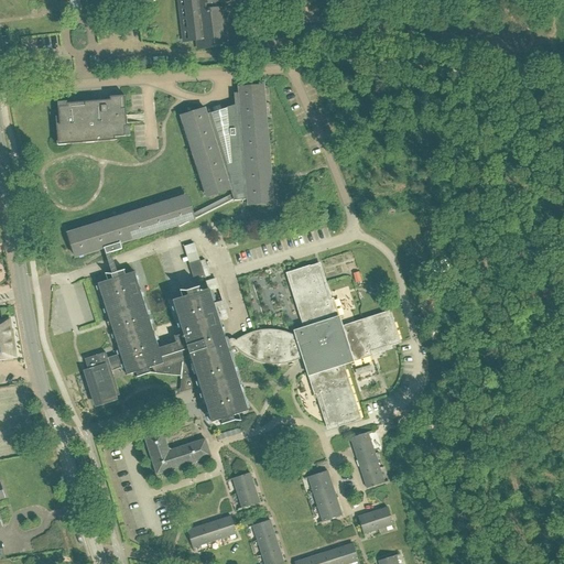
[(55,0),(56,1),(64,0),(71,0),(72,6),(78,6),(77,0),(133,0),(134,4),(154,2),(154,0),(179,0),(184,42),(197,41),(198,50),(230,46),(226,8),(217,9),(217,2),(223,2),(221,0),(55,0)]
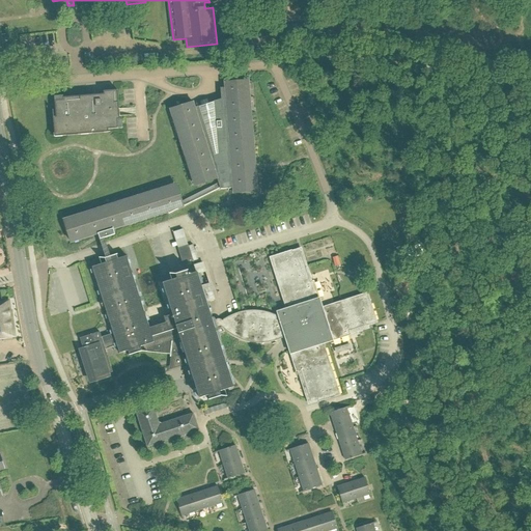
[(66,225),(65,226),(66,232),(67,232),(72,243),(98,234),(102,233),(104,239),(115,234),(113,229),(168,213),(168,214),(180,207),(180,208),(183,207),(220,188),(220,190),(228,189),(228,190),(229,190),(229,189),(232,189),(233,193),(254,191),(246,82),(242,82),(242,81),(235,81),(235,82),(224,83),(224,88),(220,88),(221,100),(195,108),(193,103),(183,107),(183,106),(176,108),(176,109),(173,110),(197,185),(217,178),(218,184),(180,202),(176,187),(65,222),(66,225)]
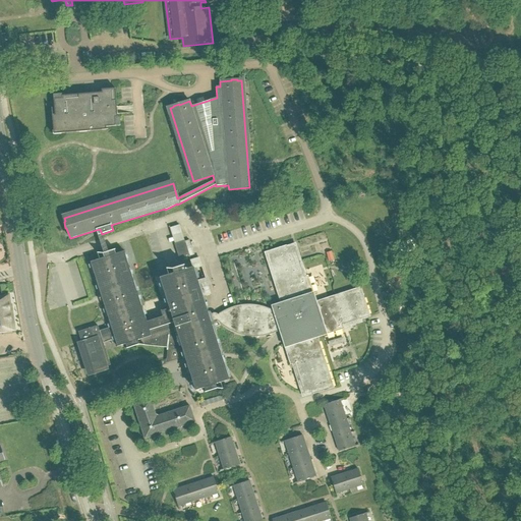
[(51,109),(54,134),(57,134),(108,130),(108,129),(106,129),(106,127),(118,126),(115,89),(112,90),(102,90),(102,93),(91,94),(53,97),(55,115),(52,115),(51,109)]
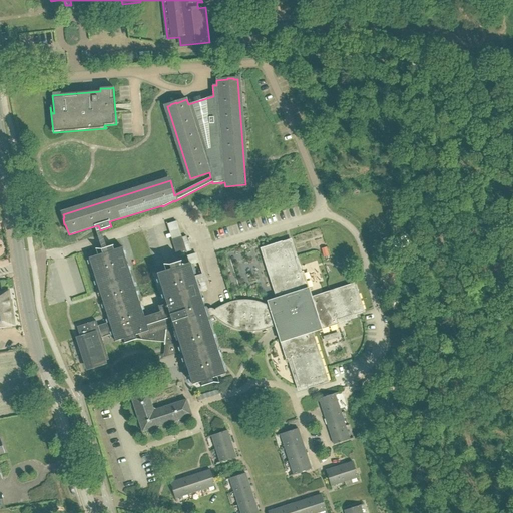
[(131,103),(119,103),(119,111),(131,111),(131,103)]
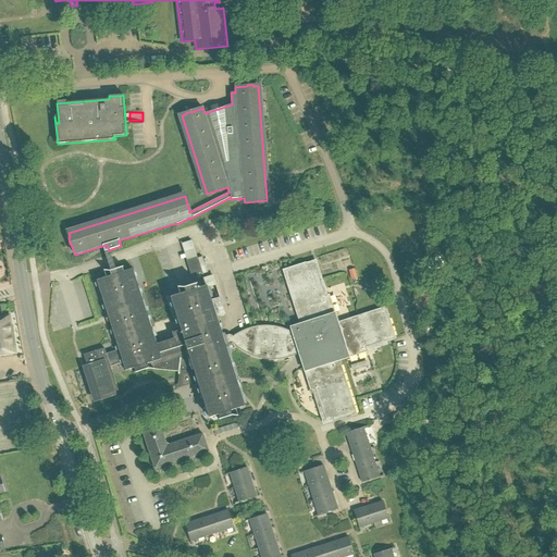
[(104,348),(84,355),(97,397),(118,391),(110,367),(123,363),(125,371),(134,369),(135,373),(148,369),(155,370),(155,369),(178,372),(195,373),(197,380),(209,418),(218,415),(230,411),(245,407),(236,378),(225,345),(227,344),(229,344),(231,344),(232,344),(234,345),(235,346),(237,348),(238,349),(240,350),(243,351),(244,353),(246,354),(248,355),(250,356),(252,357),(255,357),(256,358),(258,359),(260,359),(262,359),(264,360),(267,360),(269,360),(271,360),(273,360),(275,360),(277,360),(280,360),(282,359),(284,359),(286,358),(288,358),(291,357),(293,357),(295,356),(296,355),(298,354),(300,353),(304,364),(305,368),(302,368),(310,391),(313,388),(324,421),(332,418),(333,422),(357,415),(339,359),(345,357),(345,359),(368,351),(367,348),(393,339),(396,338),(385,307),(357,316),(336,323),(334,317),(336,317),(329,295),(327,295),(325,296),(316,264),(307,267),(306,262),(282,270),(300,325),(292,329),(294,333),(292,332),(291,331),(288,331),(286,330),(284,329),(282,329),(280,327),(277,326),(275,326),(274,326),(272,326),(270,325),(268,325),(265,325),(263,325),(261,325),(259,326),(257,326),(255,326),(252,327),(250,327),(248,329),(246,330),(244,330),(243,331),(240,332),(238,333),(236,334),(235,335),(233,336),(232,335),(230,335),(227,335),(226,336),(225,337),(223,338),(207,286),(197,288),(185,293),(170,297),(181,330),(172,332),(174,338),(157,344),(133,269),(123,272),(122,267),(114,270),(112,260),(109,250),(107,245),(102,246),(107,262),(110,271),(111,275),(97,281),(119,350),(107,354),(104,348)]
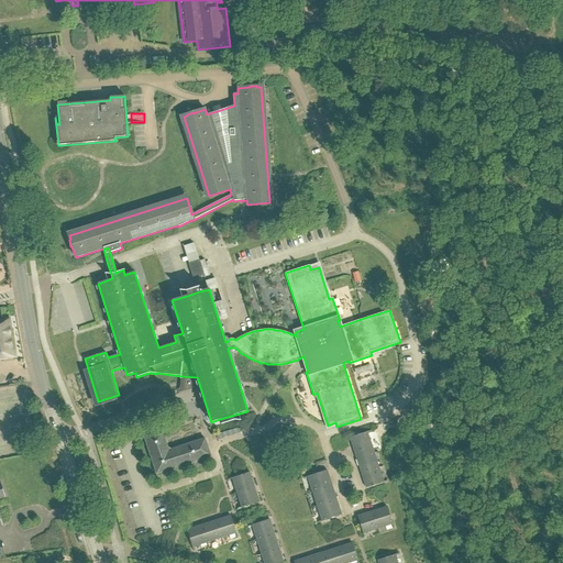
[(188,264),(194,282),(206,278),(199,261),(188,264)]
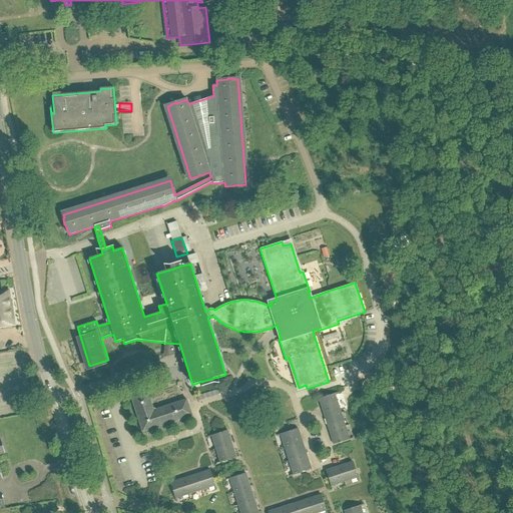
[(0,292),(0,326),(16,325),(12,304),(11,302),(9,302),(8,292),(0,292)]
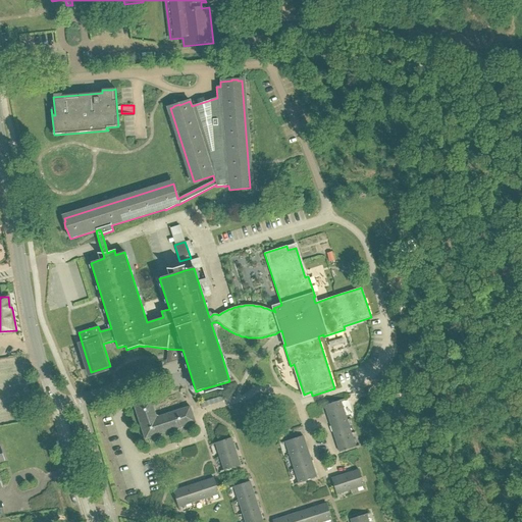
[(53,298),(54,310),(66,309),(66,298),(53,298)]
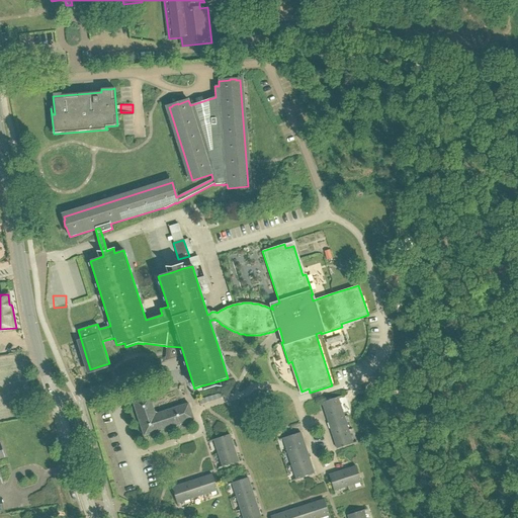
[(133,402),(144,436),(193,420),(188,404),(156,415),(150,397),(133,402)]
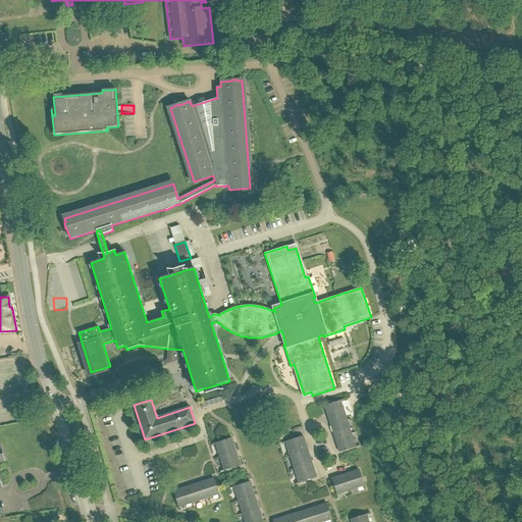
[(324,406),(329,421),(346,416),(341,401),(324,406)]
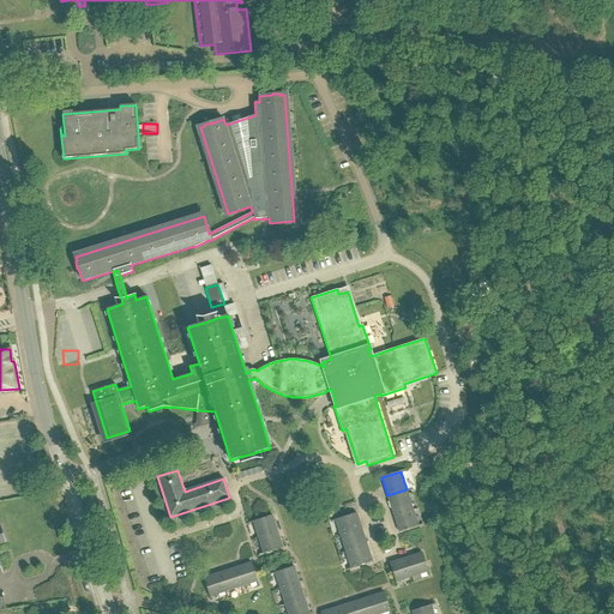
[(387,495),(393,513),(413,507),(407,489),(387,495)]
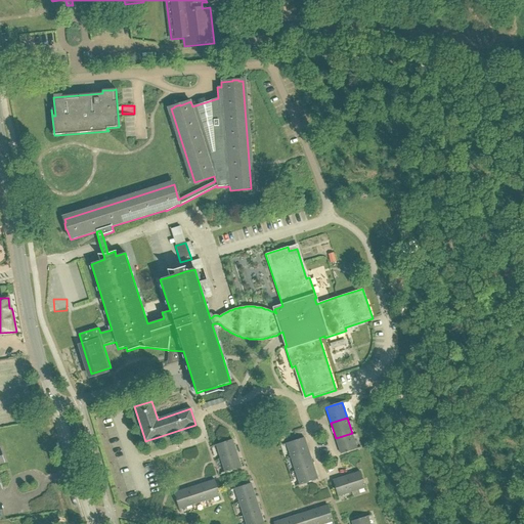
[(336,438),(341,454),(357,449),(352,433),(336,438)]
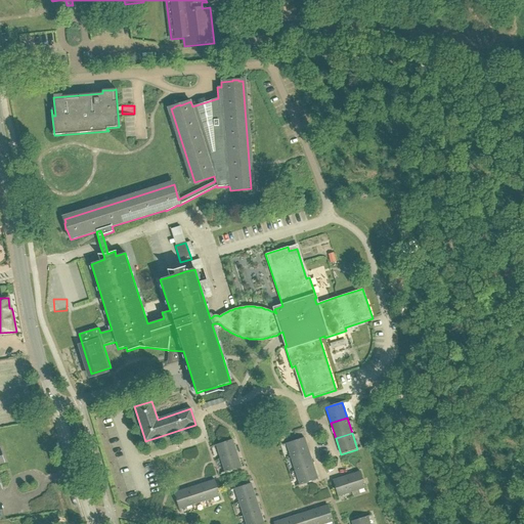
[(288,443),(293,456),(308,451),(304,438),(288,443)]
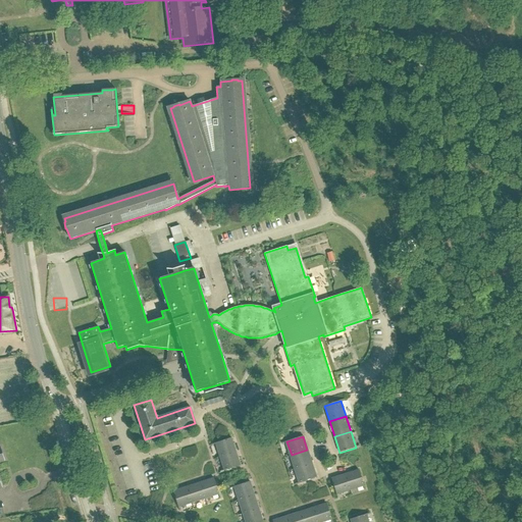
[(215,444),(219,457),(236,452),(231,438),(215,444)]
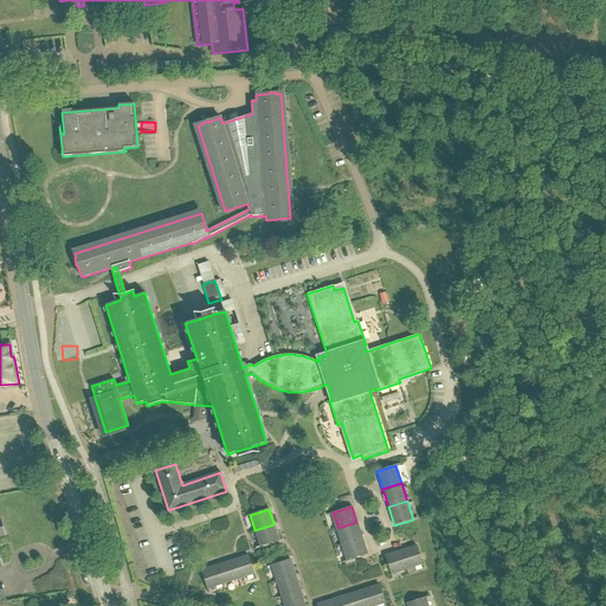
[(339,528),(343,543),(362,537),(356,522),(339,528)]
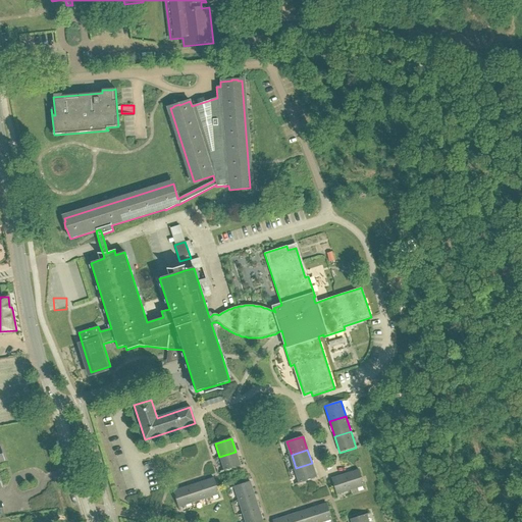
[(219,457),(224,471),(241,465),(236,452),(219,457)]
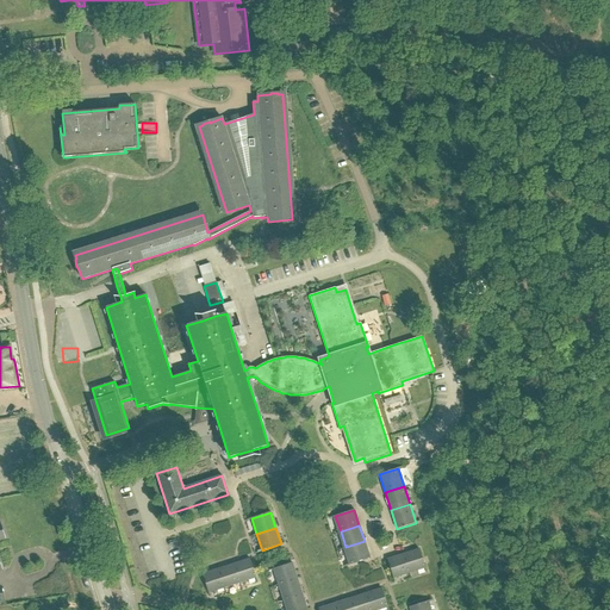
[(346,547),(350,564),(369,558),(365,541),(346,547)]
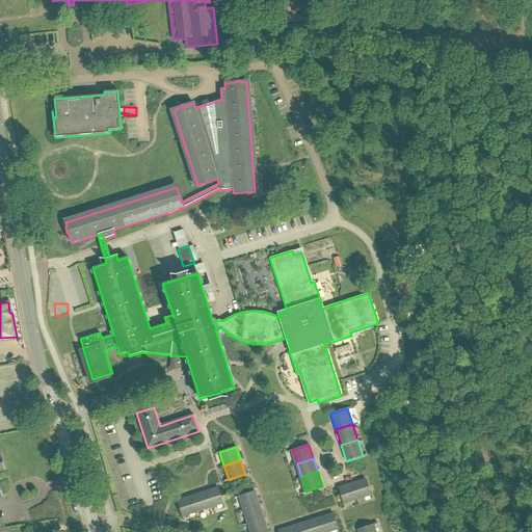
[(351,483),(356,500),(371,496),(365,479),(351,483)]
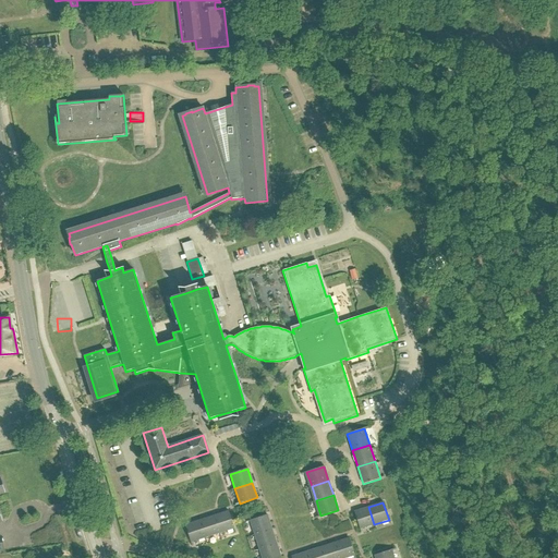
[(354,511),(360,529),(374,524),(368,507),(354,511)]
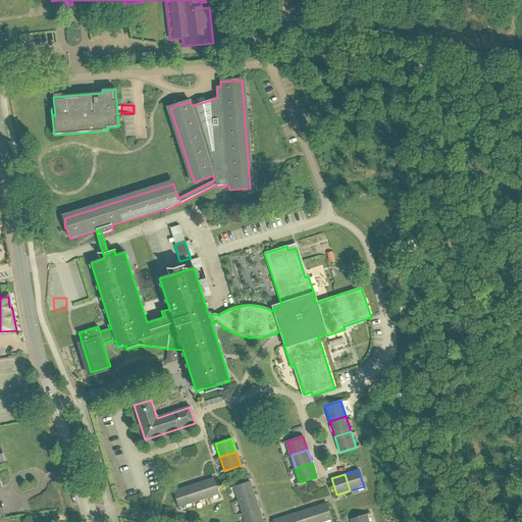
[(200,482),(205,499),(219,494),(214,478),(200,482)]
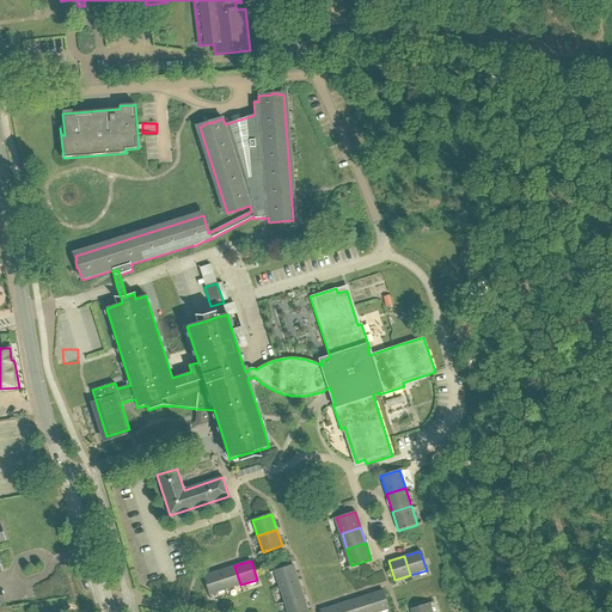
[(274,570),(280,587),(298,581),(293,564),(274,570)]
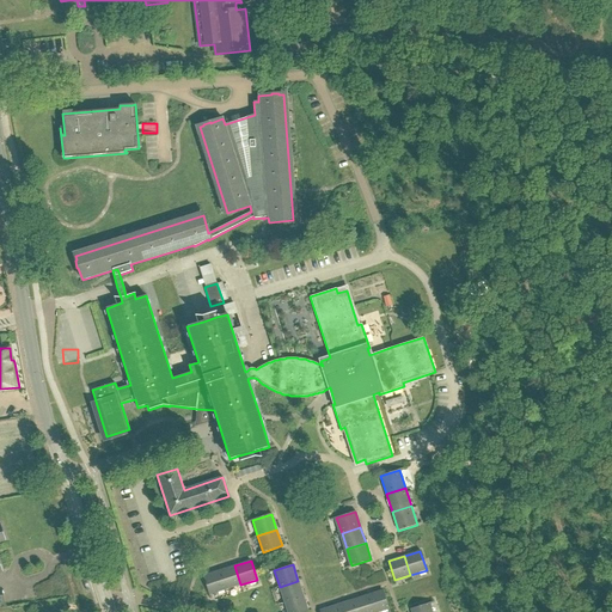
[(219,570),(225,589),(240,585),(234,565),(219,570)]
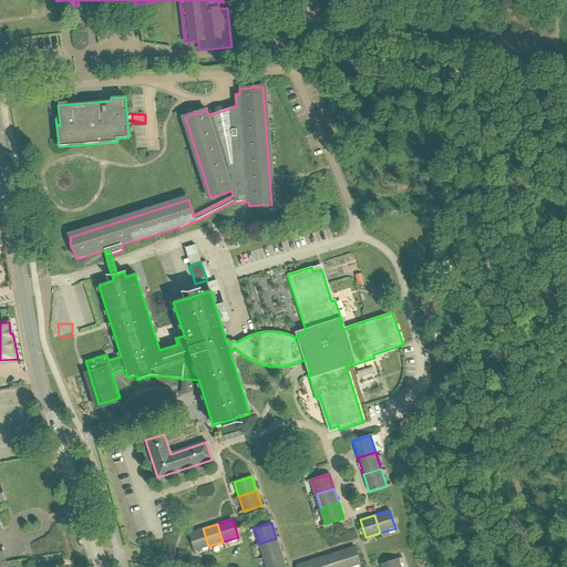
[(188,534),(194,552),(208,546),(203,528),(188,534)]
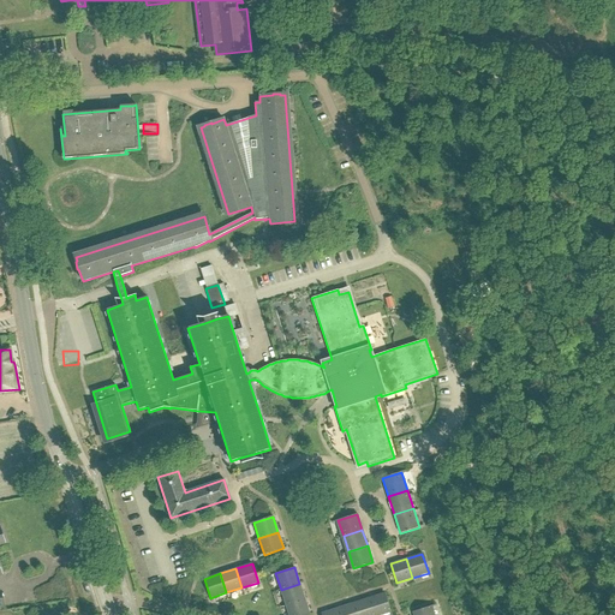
[(281,590),(286,605),(305,599),(299,584),(281,590)]
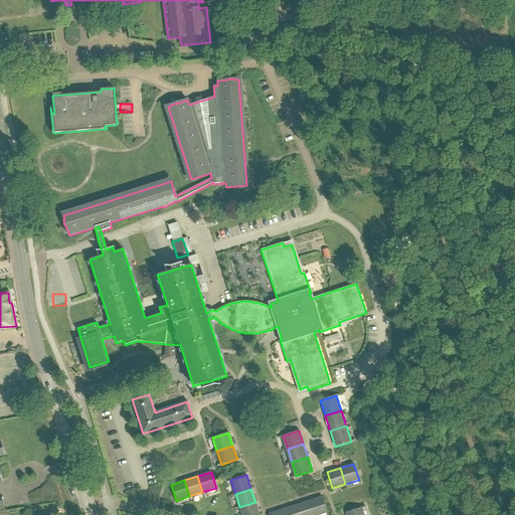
[(309,501),(313,514),(319,514),(327,513),(322,497),(309,501)]
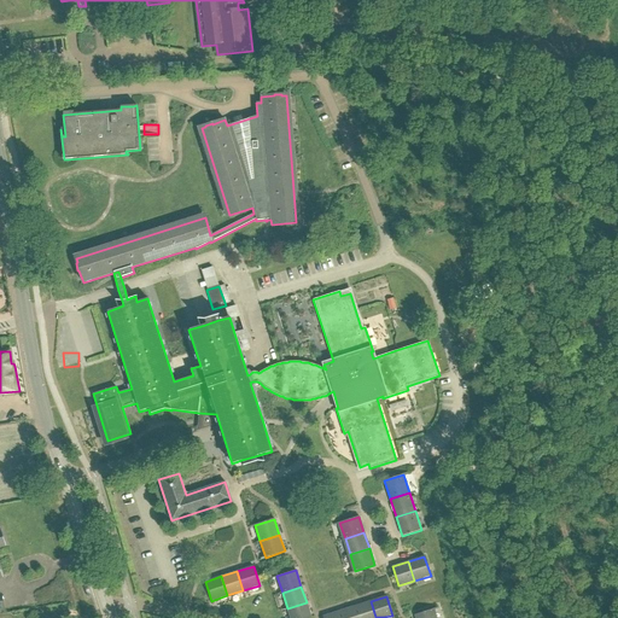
[(355,606),(357,617),(375,617),(371,601),(355,606)]
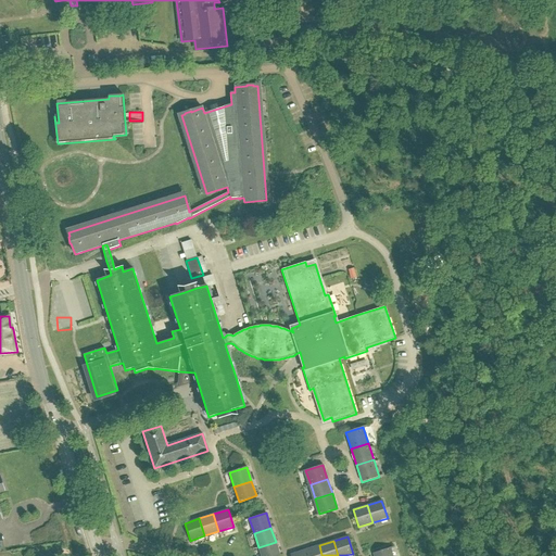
[(258,547),(261,555),(279,555),(276,542),(258,547)]
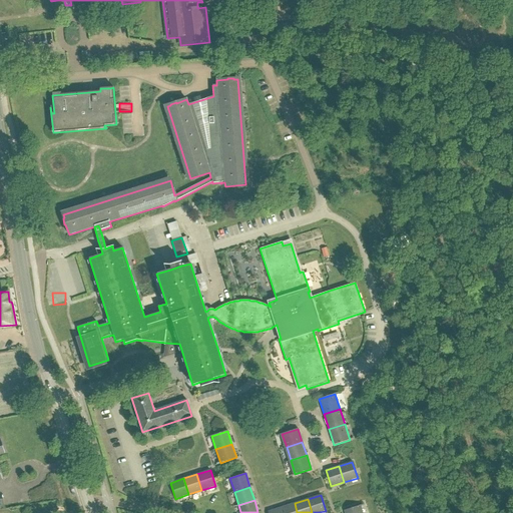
[(282,508),(283,512),(297,512),(295,503),(282,508)]
